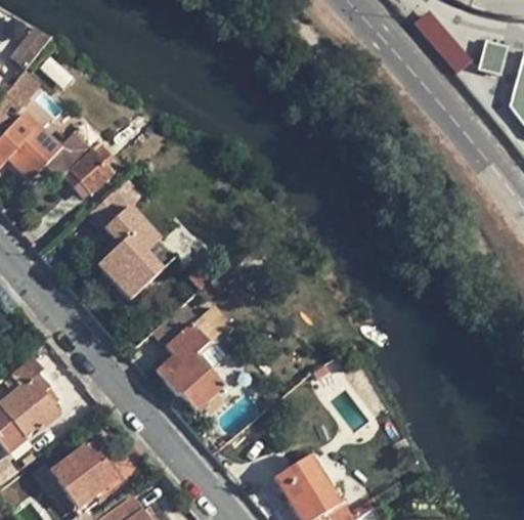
[(456,0),(478,8),(501,15),(523,16),(523,0),(456,0)]
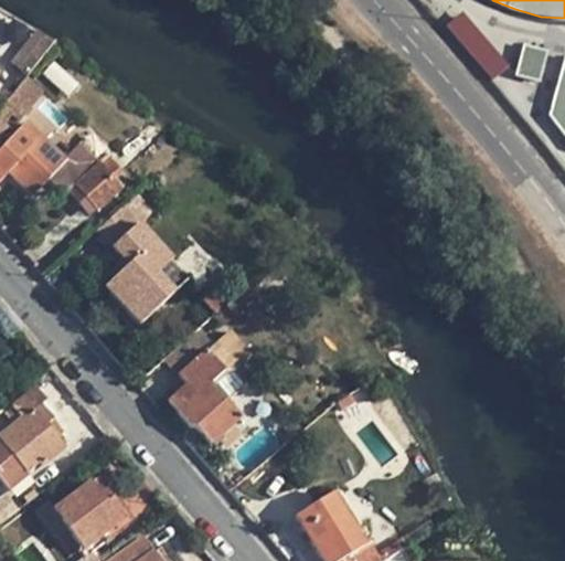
[(459,8),(445,23),(496,74),(510,59),(459,8)]
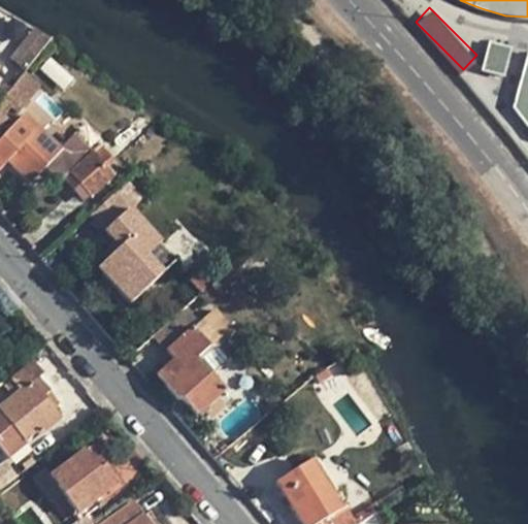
[(489,40),(482,68),(500,72),(501,72),(508,46),(506,46),(507,45),(496,42),(490,40),(490,41),(489,40)]
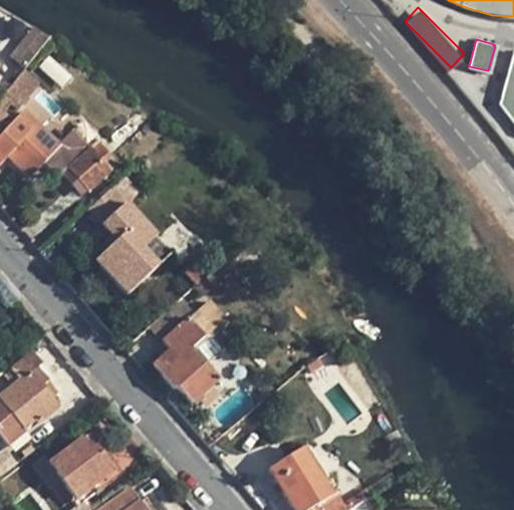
[(513,51),(513,52),(498,105),(513,122),(513,51)]
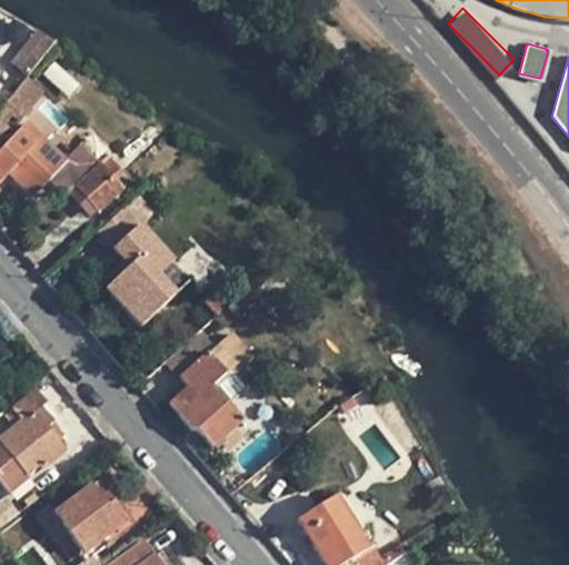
[(12,101),(25,111),(36,99),(25,88),(12,101)]
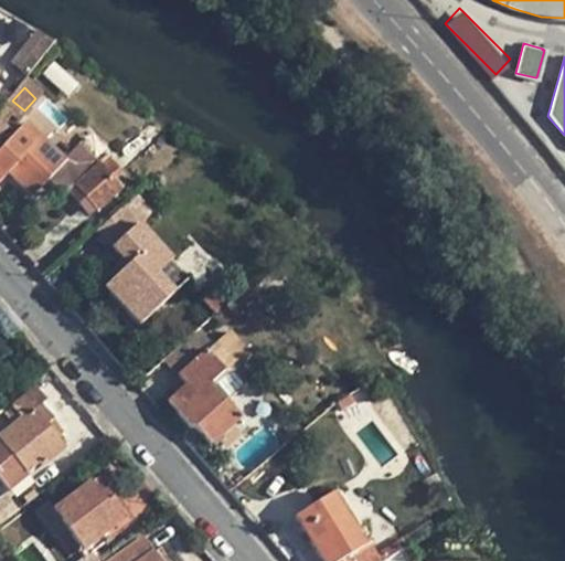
[(25,122),(0,147),(0,179),(9,170),(32,193),(46,179),(40,172),(57,154),(25,122)]
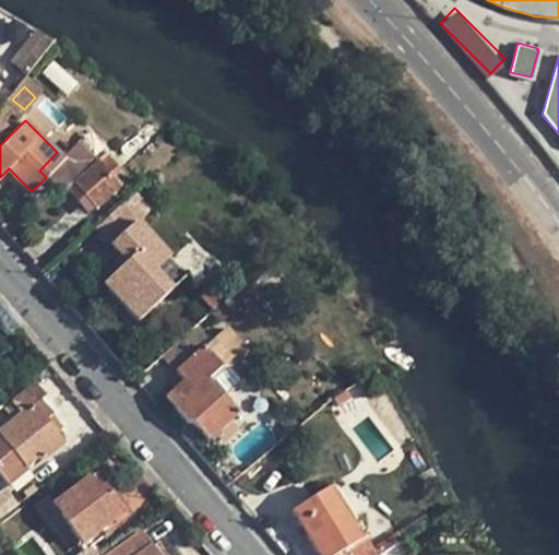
[(39,170),(46,177),(63,158),(57,152),(39,170)]
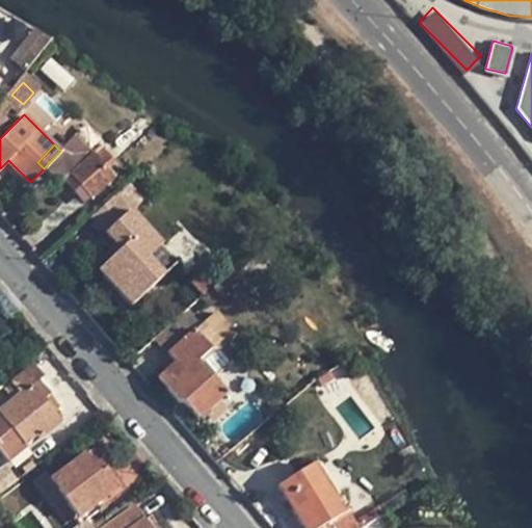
[(97,190),(113,175),(92,152),(69,174),(89,196),(97,190)]
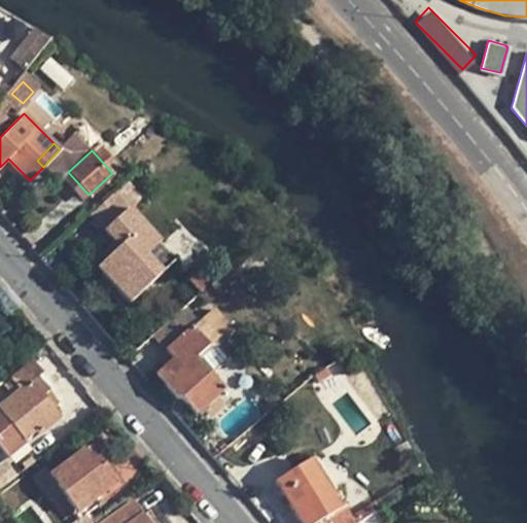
[(117,179),(112,173),(96,188),(101,194),(117,179)]
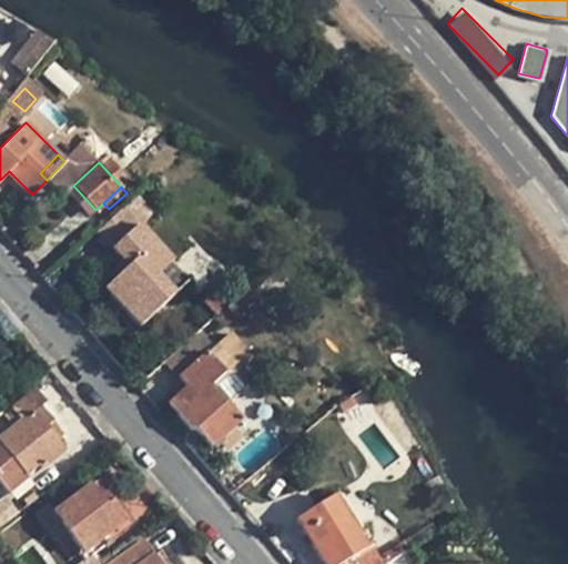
[(121,205),(94,230),(119,258),(113,262),(122,273),(102,288),(137,326),(174,294),(156,273),(173,260),(139,223),(137,225),(121,205)]
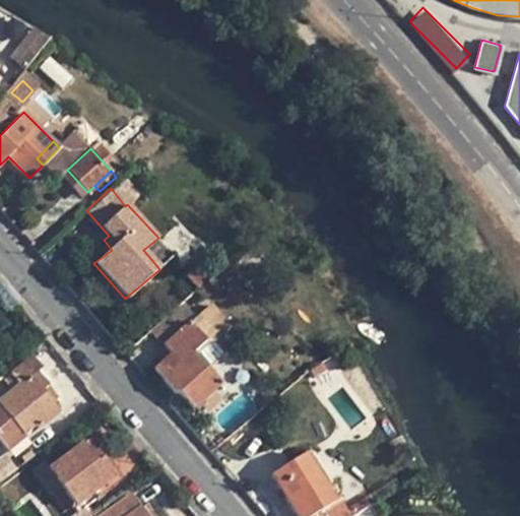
[(158,238),(143,250),(159,269),(174,257),(158,238)]
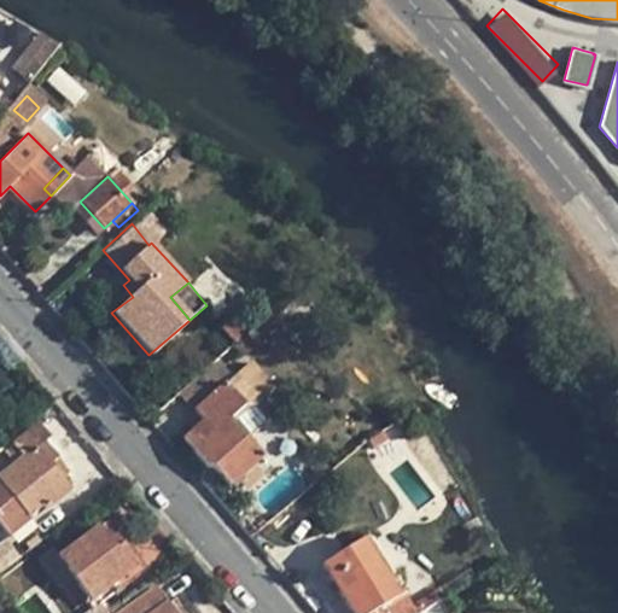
[(264,333),(254,320),(243,330),(231,340),(242,354),(264,333)]
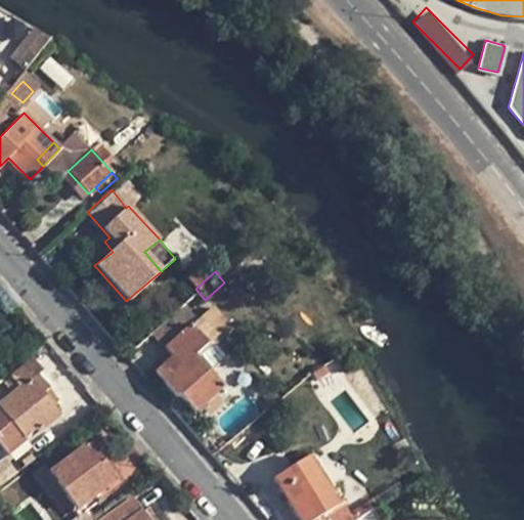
[(189,282),(195,289),(206,279),(200,272),(189,282)]
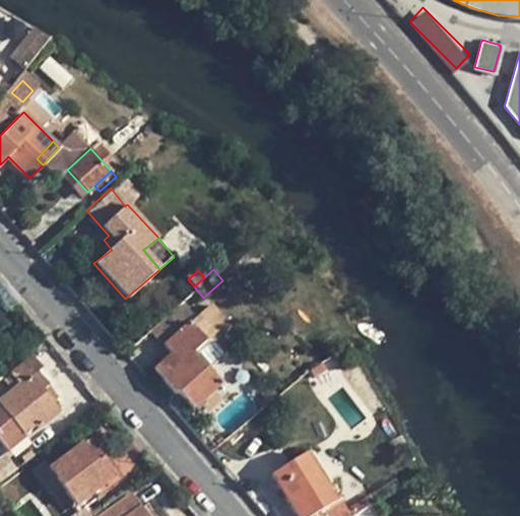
[(188,401),(193,407),(201,400),(212,390),(221,383),(208,368),(229,349),(217,336),(233,323),(213,301),(186,324),(165,342),(163,344),(170,352),(166,356),(152,367),(172,391),(180,391),(188,401)]
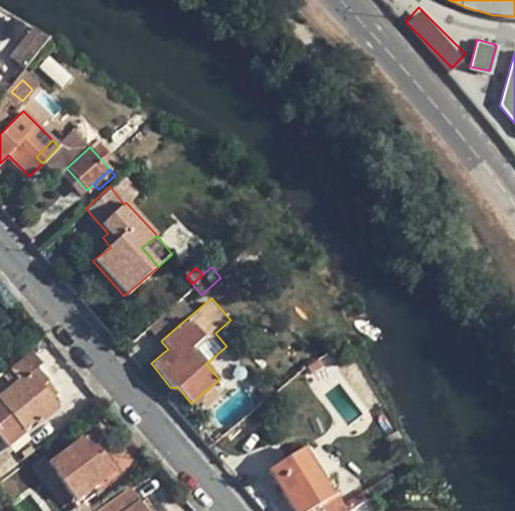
[(152,327),(163,339),(184,321),(173,308),(152,327)]
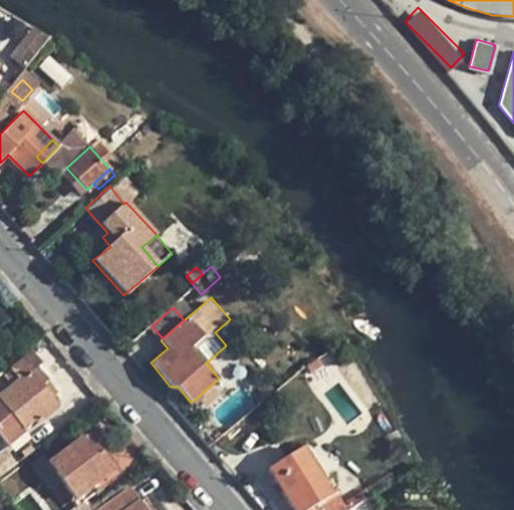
[(164,351),(168,348),(161,340),(157,343),(164,351)]
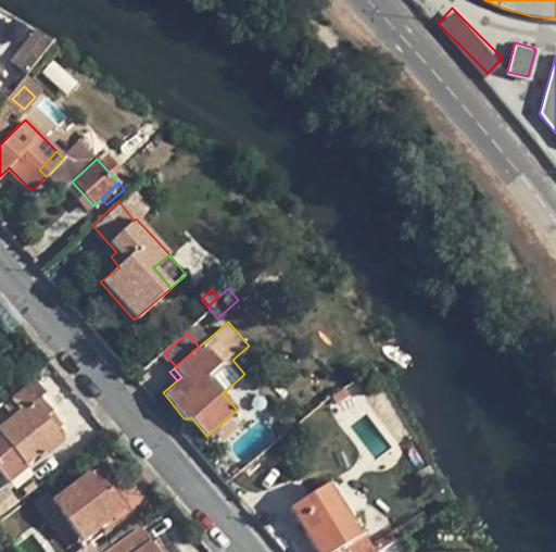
[(13,417),(0,426),(0,473),(8,484),(27,467),(25,465),(39,453),(42,458),(65,440),(55,427),(46,415),(51,411),(40,397),(45,392),(35,378),(11,397),(21,412),(13,417)]
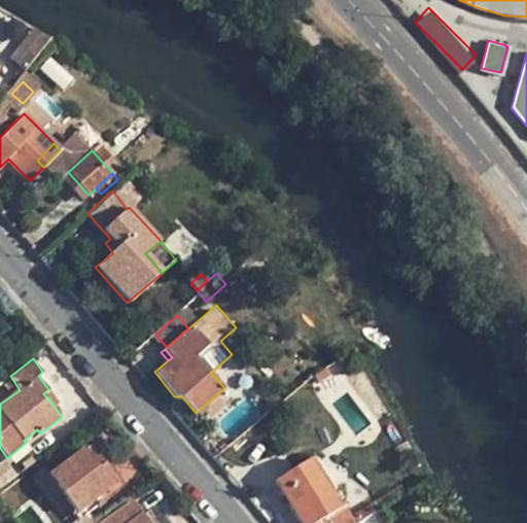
[(20,390),(10,376),(3,381),(12,395),(20,390)]
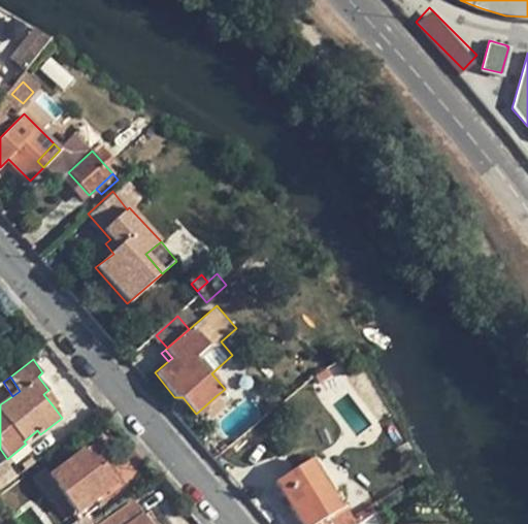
[(48,390),(43,394),(53,405),(59,402),(48,390)]
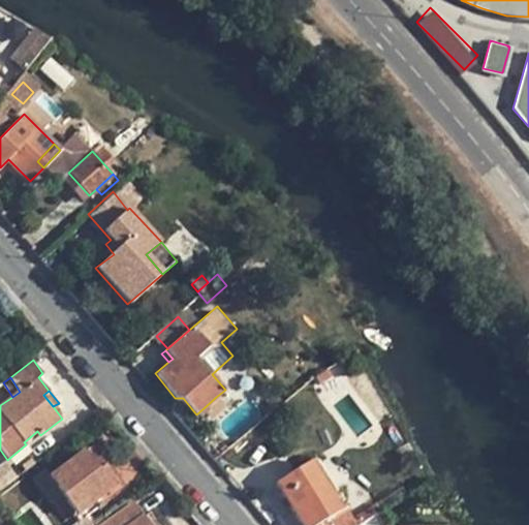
[(222,403),(216,397),(205,407),(210,413),(222,403)]
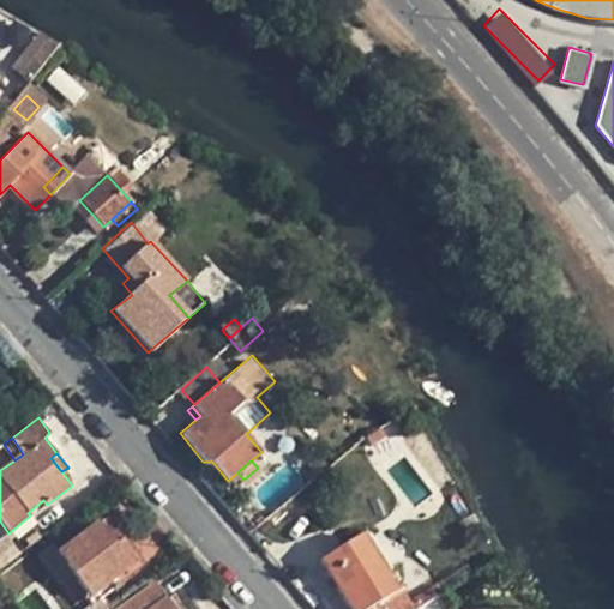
[(222,474),(212,462),(203,462),(200,474),(210,484),(222,474)]
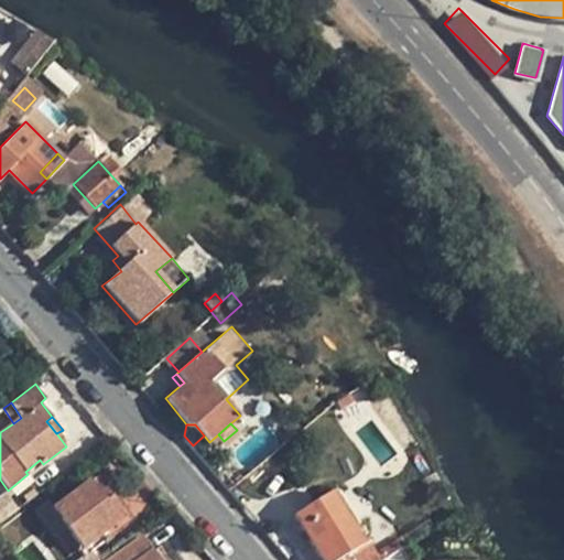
[(88,481),(52,508),(68,531),(82,550),(126,517),(111,497),(105,503),(98,494),(88,481)]
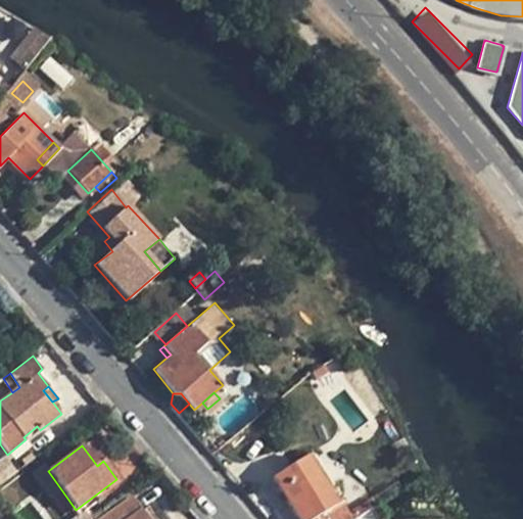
[(310,451),(270,473),(296,518),(349,518),(350,518),(346,513),(310,451)]
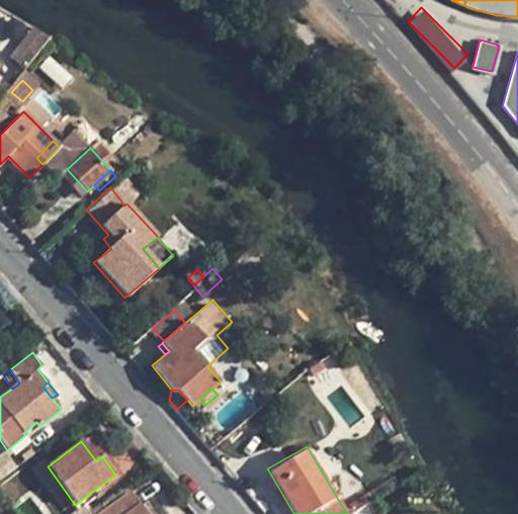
[(96,448),(90,453),(96,461),(102,456),(96,448)]
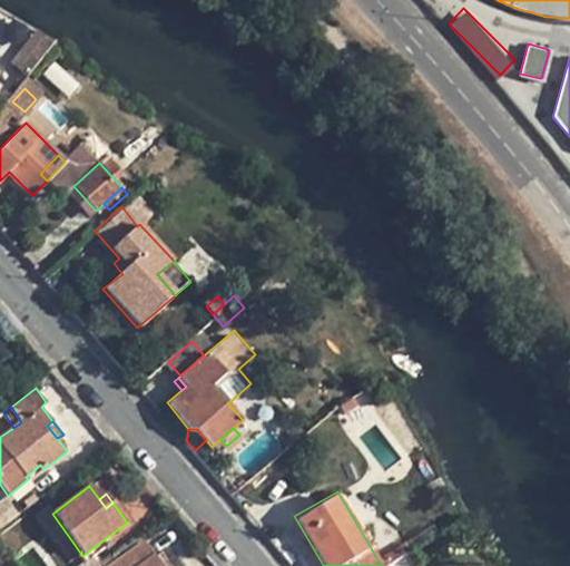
[(57,546),(69,537),(52,514),(50,510),(38,519),(57,546)]
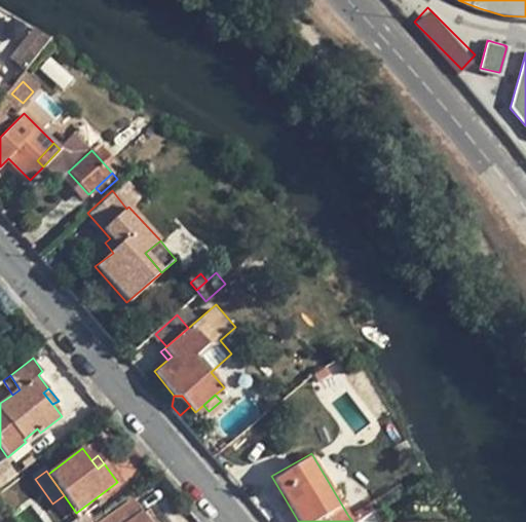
[(148,521),(132,498),(97,521),(148,521)]
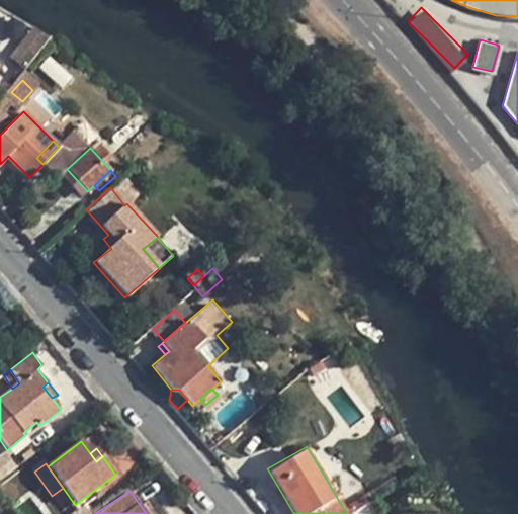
[(343,508),(347,513),(350,512),(370,500),(366,494),(343,508)]
